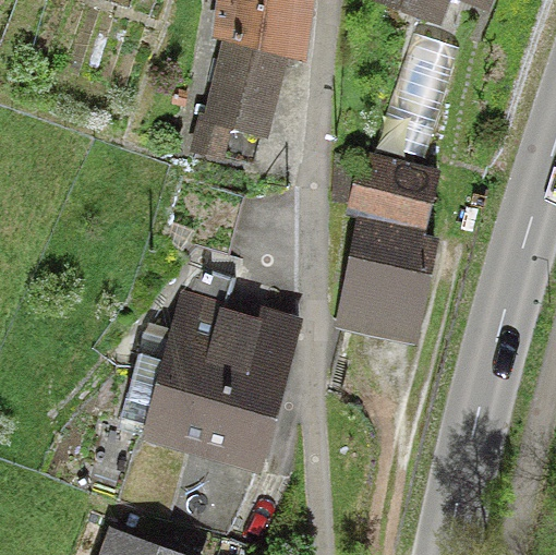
[(214,0),(206,39),(298,58),(309,0),(214,0)]
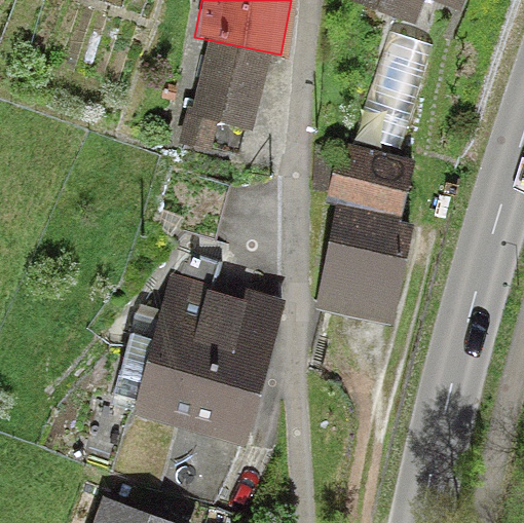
[(369,0),(451,37),(468,0),(369,0)]
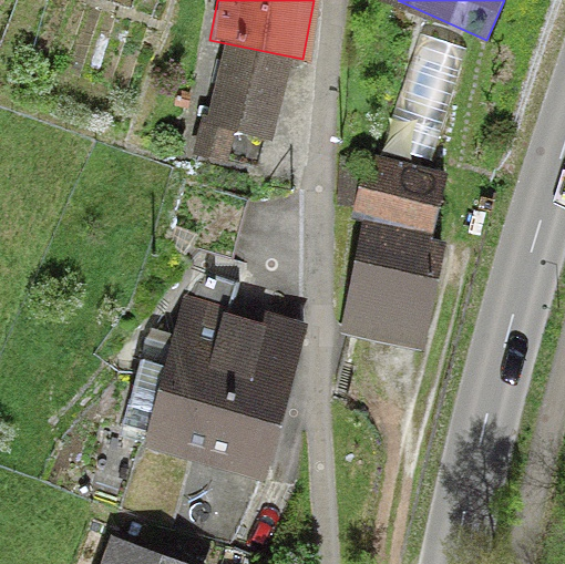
[(289,62),(225,43),(204,119),(269,136),(289,62)]
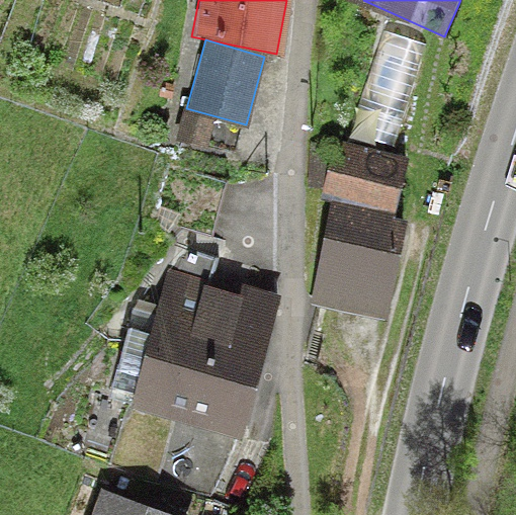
[(323,197),(335,200),(393,217),(409,161),(338,142),(323,197)]
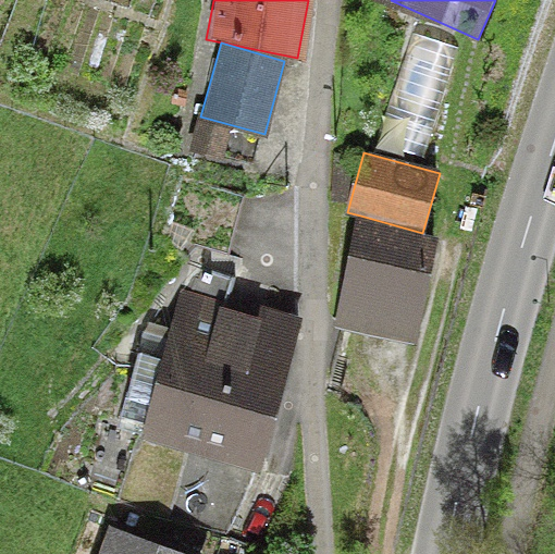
[(408,342),(438,237),(422,233),(360,216),(330,320),(408,342)]
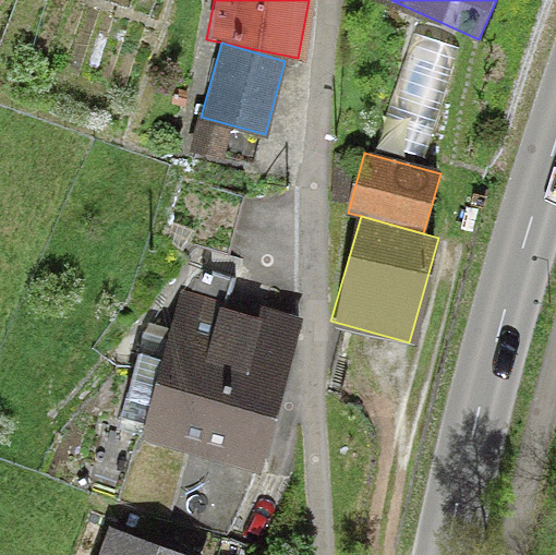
[(184,287),(136,435),(262,475),(310,327),(184,287)]
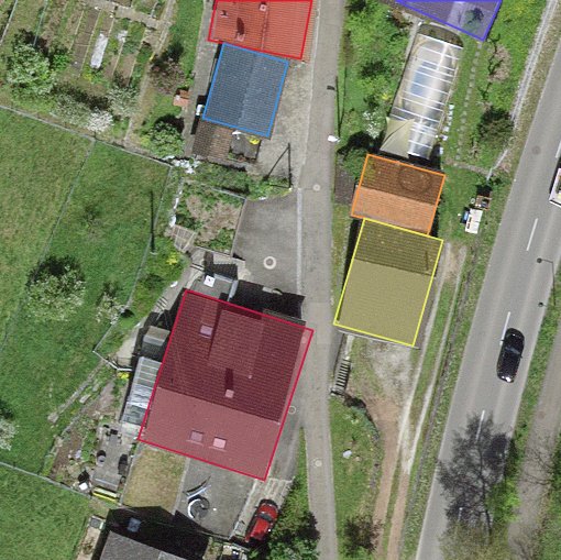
[(188,559),(121,536),(111,559),(188,559)]
